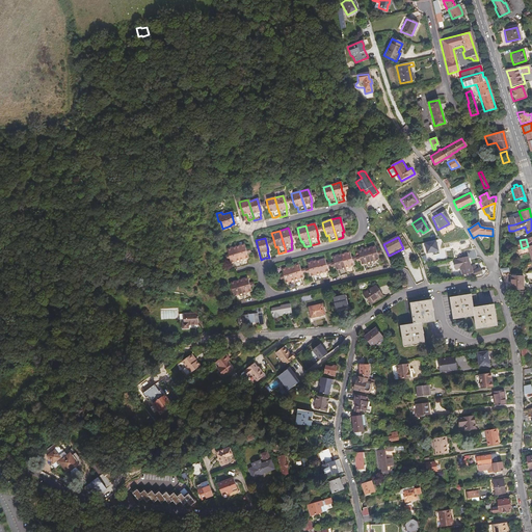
[(439,254),(435,240),(423,243),(425,255),(432,253),(432,255),(439,254)]
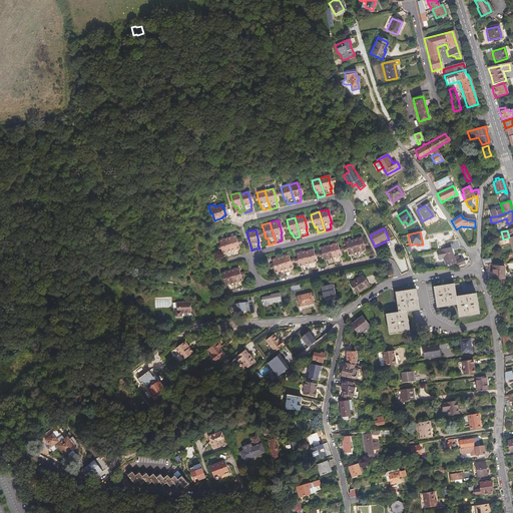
[(500,240),(498,240),(500,248),(504,247),(503,245),(511,243),(512,250),(512,235),(509,237),(503,239),(500,240)]
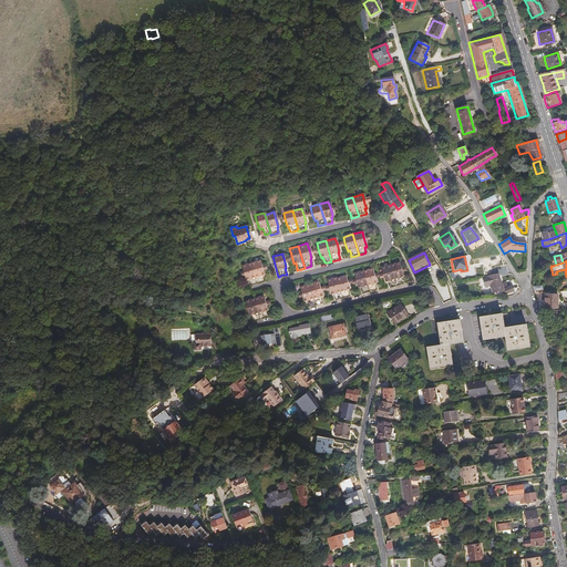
[(258,261),(248,264),(255,285),(259,284),(263,282),(261,277),(263,276),(261,270),(260,267),(258,261)]
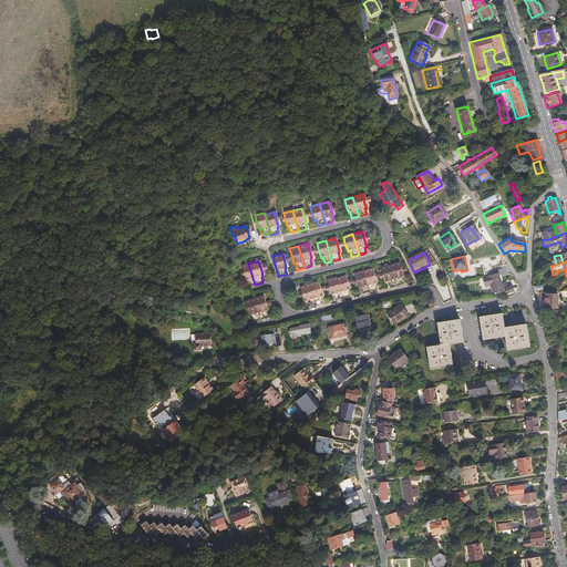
[(398,263),(389,265),(394,286),(400,285),(403,284),(401,277),(402,277),(401,271),(400,268),(398,263)]
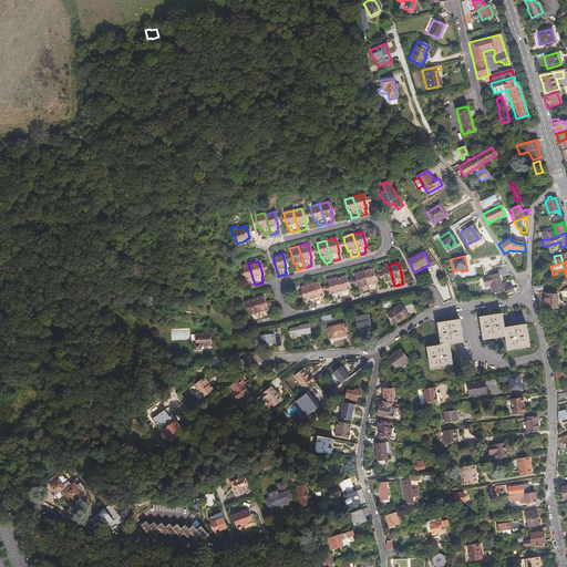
[(248,264),(240,266),(243,272),(244,276),(245,280),(246,280),(248,286),(251,286),(255,285),(248,264)]
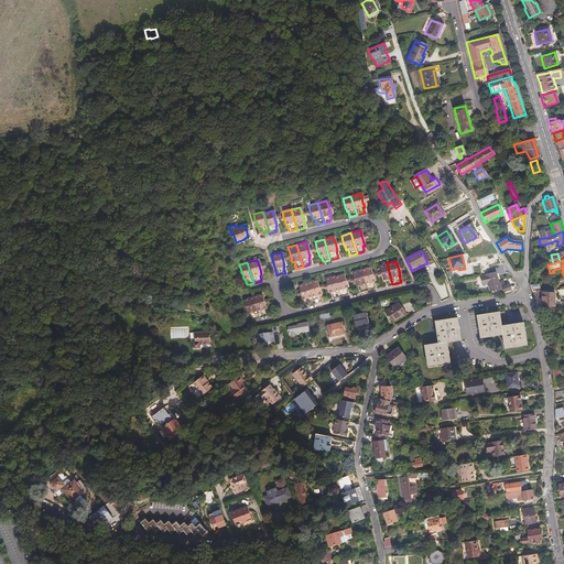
[(387,263),(378,266),(379,272),(380,275),(381,280),(383,280),(386,286),(389,285),(392,284),(387,263)]
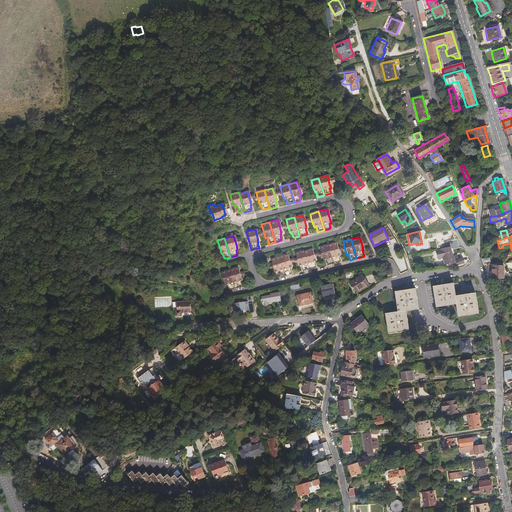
[(335,242),(327,244),(332,264),(336,263),(339,262),(337,256),(339,256),(338,251),(337,247),(335,242)]
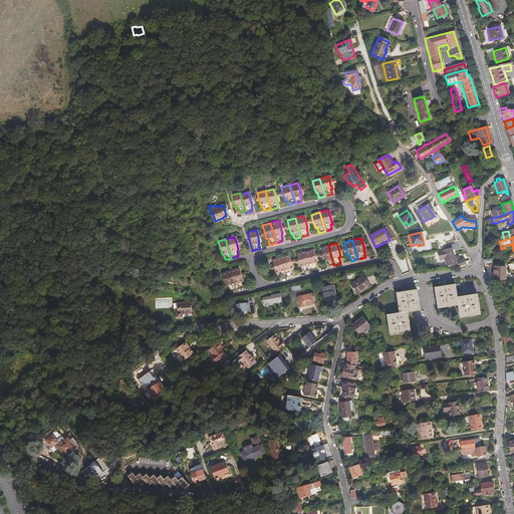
[(328,245),(319,248),(321,253),(322,257),(323,261),(325,260),(326,267),(330,265),(333,265),(328,245)]
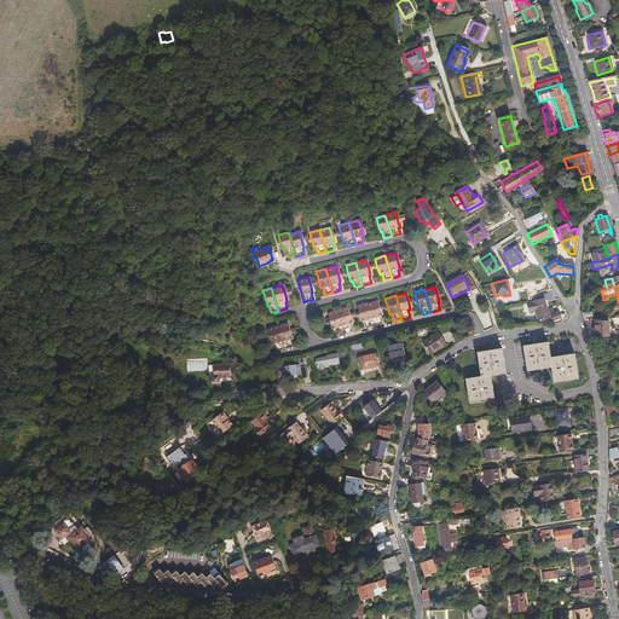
[(544,299),(527,304),(530,314),(536,312),(538,319),(549,317),(550,320),(557,318),(559,318),(559,314),(557,312),(554,313),(549,314),(548,311),(547,311),(544,299)]
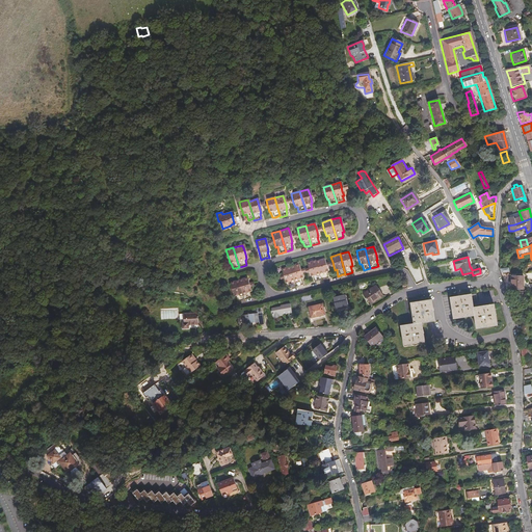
[(322,258),(315,260),(320,280),(322,280),(327,277),(325,272),(326,271),(324,266),(323,263),(322,258)]
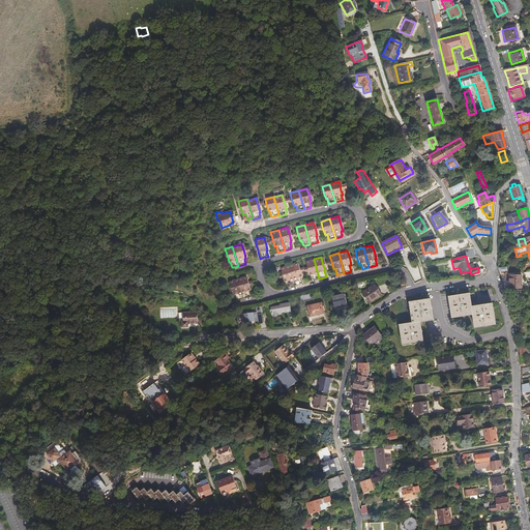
[(314,259),(304,262),(305,267),(306,271),(308,275),(310,274),(312,281),(315,280),(319,278),(314,259)]
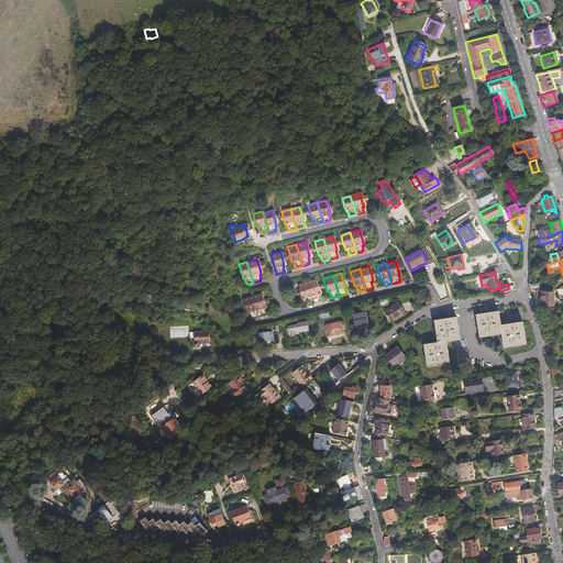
[(315,279),(305,283),(311,304),(315,302),(319,301),(317,295),(319,295),(317,289),(316,285),(315,279)]
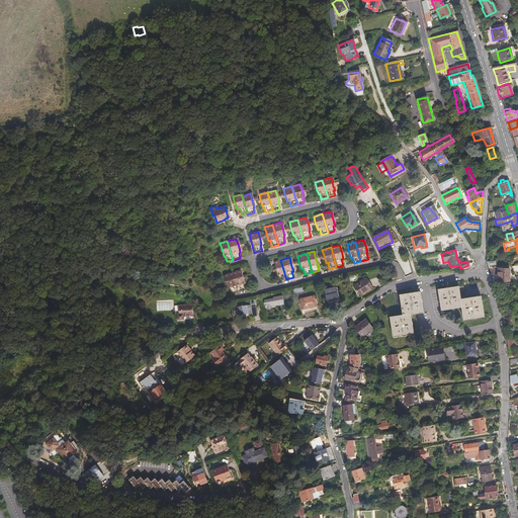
[(280,260),(273,262),(274,267),(275,271),(277,275),(278,275),(279,281),(282,280),(286,279),(280,260)]
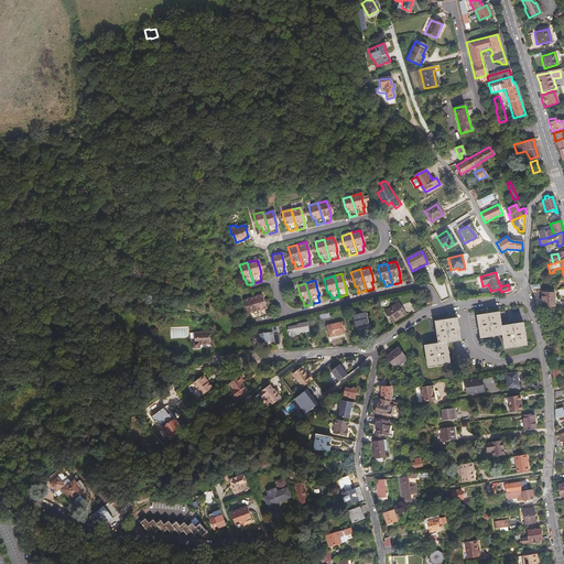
[(554,293),(542,293),(542,307),(554,307),(554,293)]
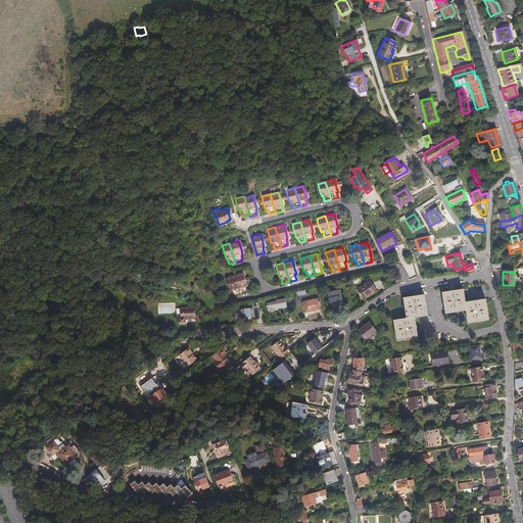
[(242,273),(234,275),(239,295),(243,294),(246,293),(244,286),(246,286),(245,282),(244,278),(242,273)]
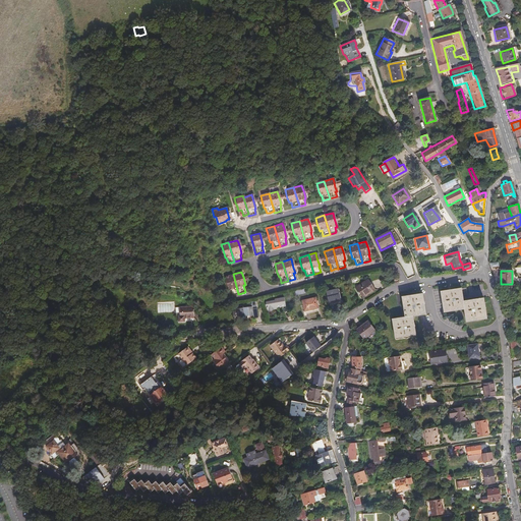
[(233,274),(224,277),(228,290),(230,290),(232,296),(234,295),(238,294),(233,274)]
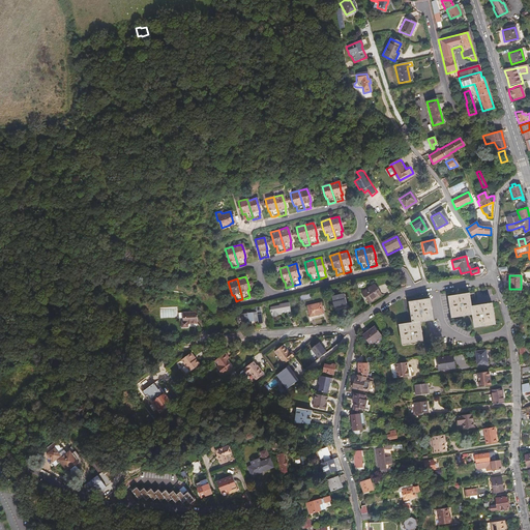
[(373,284),(360,293),(367,302),(373,299),(380,294),(373,284)]
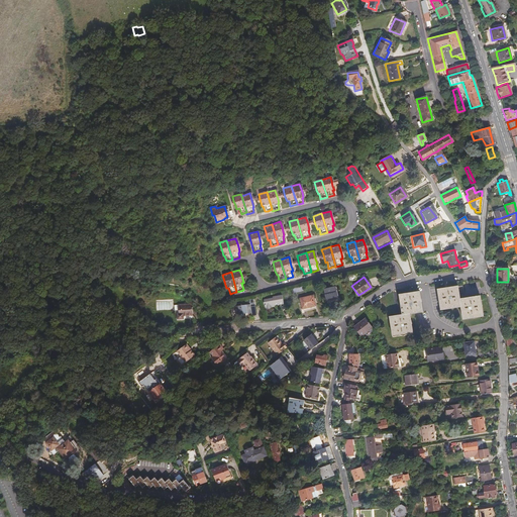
[(461,320),(483,317),(479,297),(469,298),(463,299),(461,286),(447,289),(437,290),(440,310),(459,307),(461,320)]
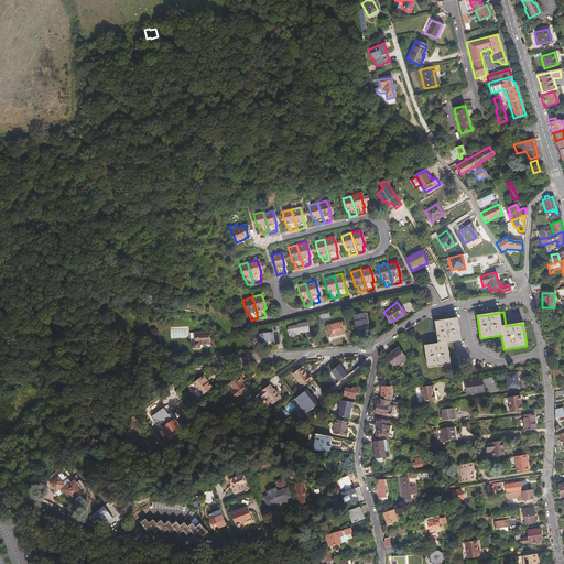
[(365,314),(351,317),(355,329),(368,326),(365,314)]
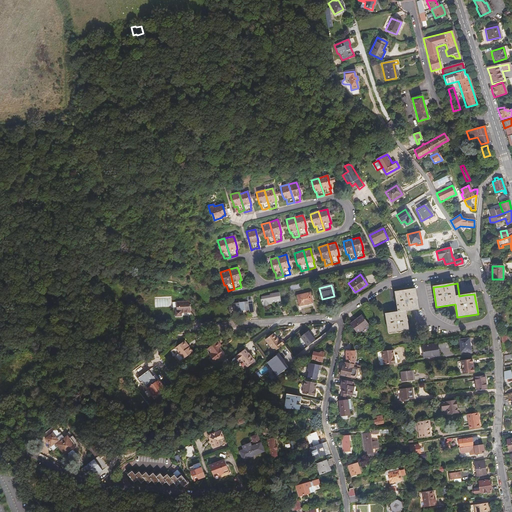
[(389,334),(408,331),(405,311),(417,309),(414,290),(395,293),(396,303),(397,307),(398,312),(394,313),(385,314),(389,334)]
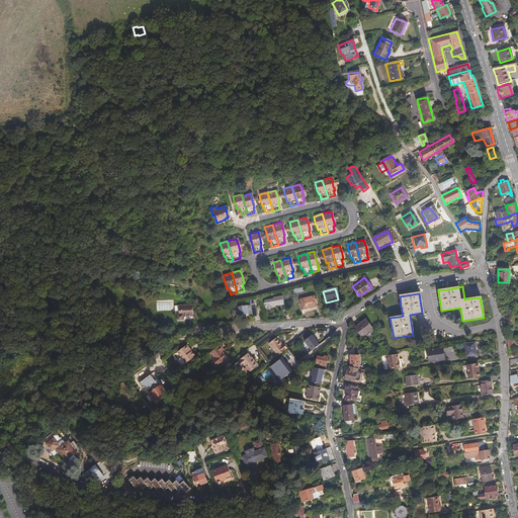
[(273,298),(263,300),(264,309),(270,308),(274,307),(274,305),(282,304),(281,296),(273,297),(273,298)]
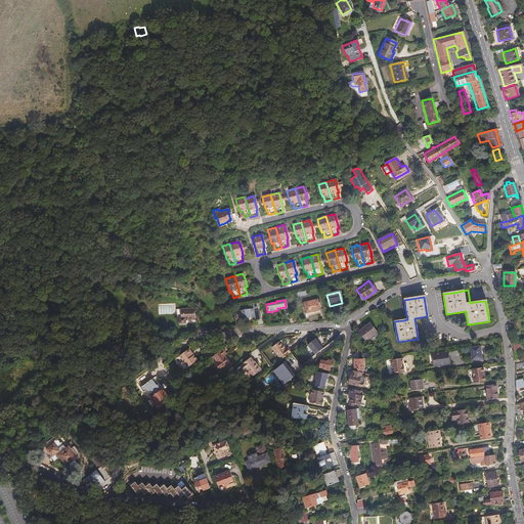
[(315,300),(302,303),(305,313),(318,310),(315,300)]
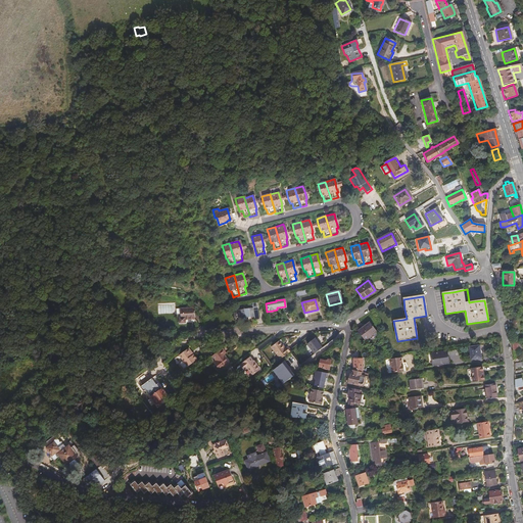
[(254,302),(238,305),(238,310),(235,311),(236,317),(240,320),(242,319),(245,319),(244,317),(245,317),(248,317),(248,318),(252,317),(252,320),(257,319),(254,302)]
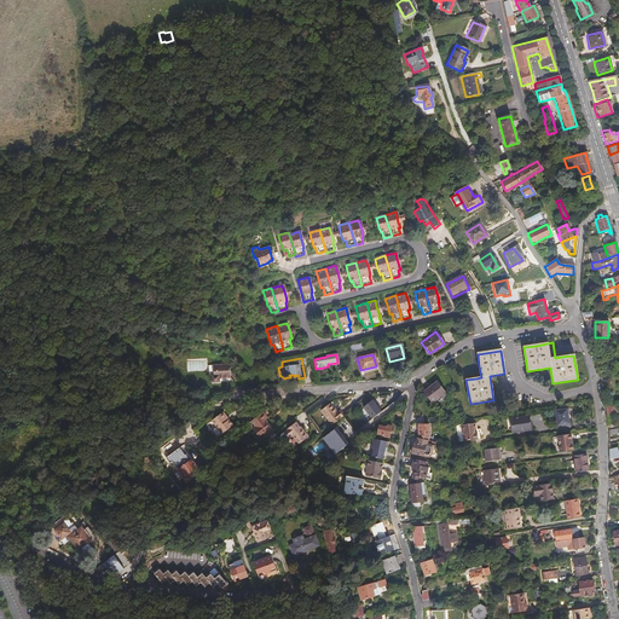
[(226,363),(210,365),(212,377),(210,377),(212,383),(219,383),(218,379),(224,379),(229,377),(226,363)]
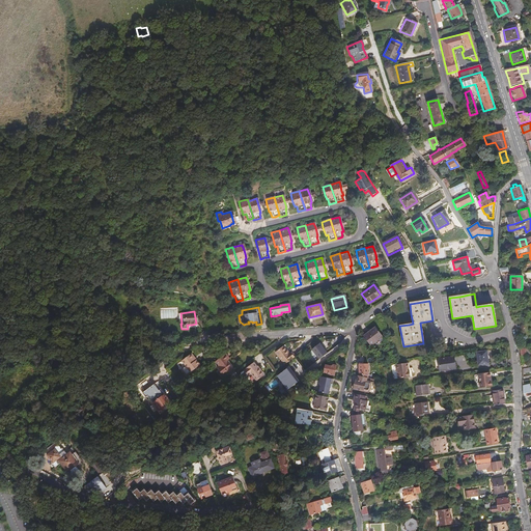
[(374,327),(363,336),(369,345),(382,336),(374,327)]
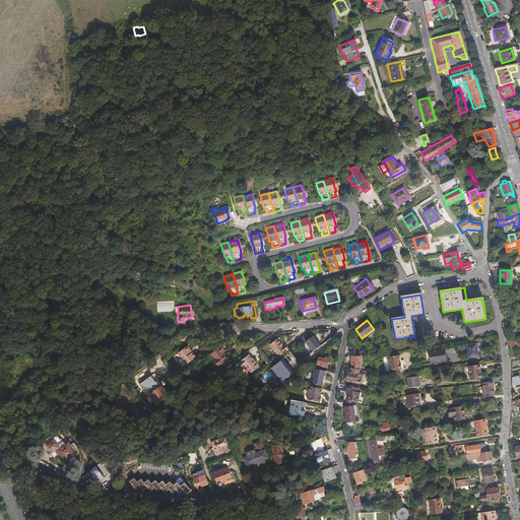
[(315,335),(307,341),(315,352),(323,345),(315,335)]
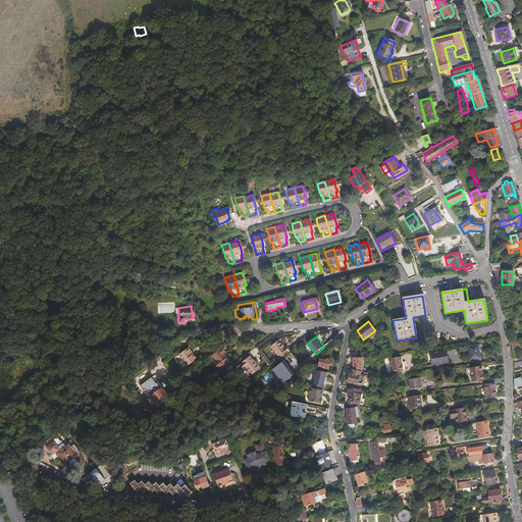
[(276,341),(269,347),(279,358),(289,351),(284,347),(282,348),(280,345),(276,341)]
